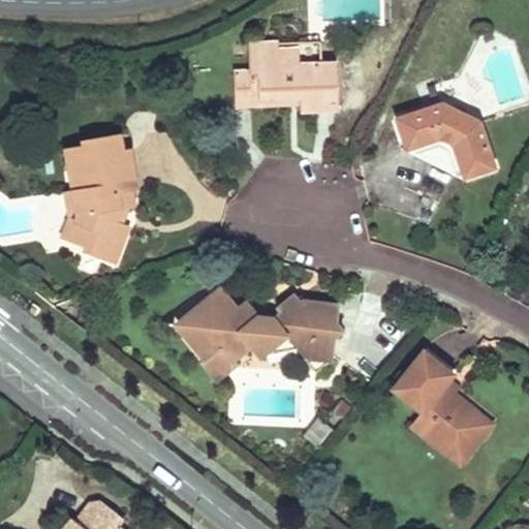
[(320,39),(247,38),(247,62),(255,62),(255,42),(298,43),(298,59),(320,59),(320,39)]
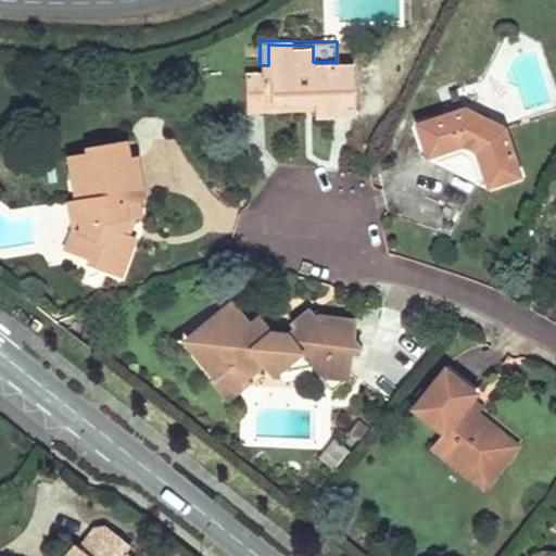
[(352,113),(352,62),(337,62),(313,62),(313,46),(268,45),(268,65),(260,65),(260,100),(313,100),(313,106),(313,112),(352,113)]
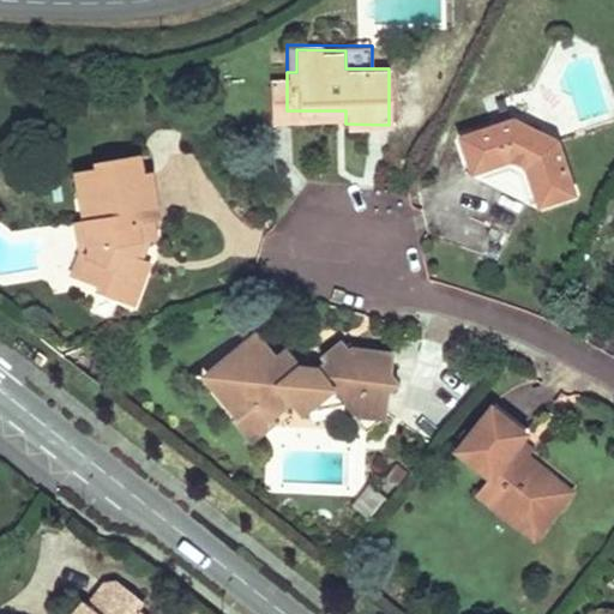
[(287,72),(270,72),(270,116),(345,118),(345,110),(287,110),(287,72)]
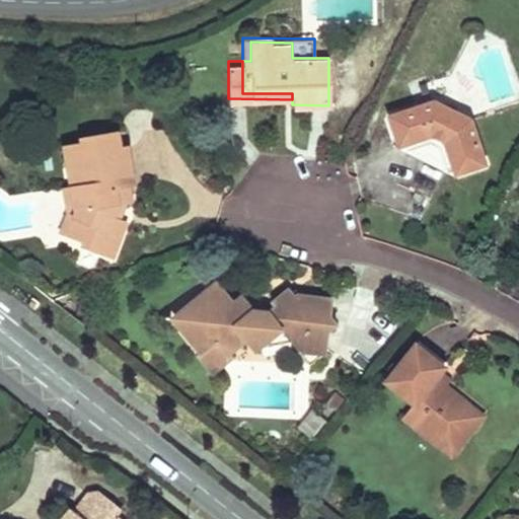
[(430,98),(387,112),(395,141),(400,139),(425,131),(443,140),(450,165),(452,168),(480,159),(467,118),(430,98)]
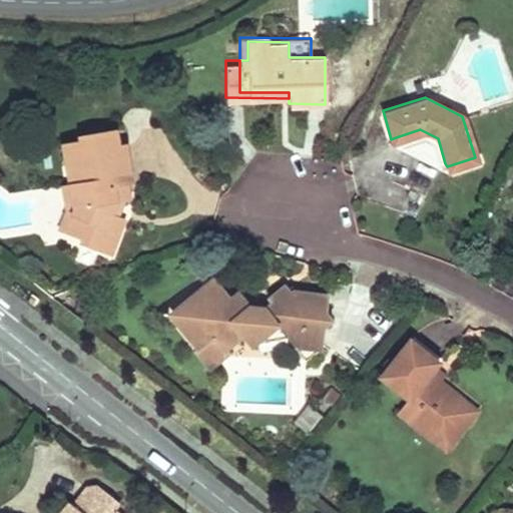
[(420,129),(396,137),(398,144),(419,137),(430,143),(439,165),(445,163),(438,138),(420,129)]
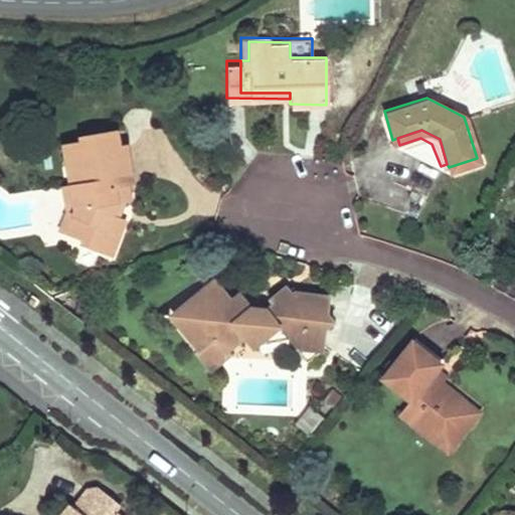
[(79,144),(61,147),(68,187),(61,188),(65,212),(57,233),(81,241),(79,246),(113,260),(127,222),(121,219),(130,201),(128,193),(136,191),(128,147),(120,148),(117,133),(78,140),(79,144)]
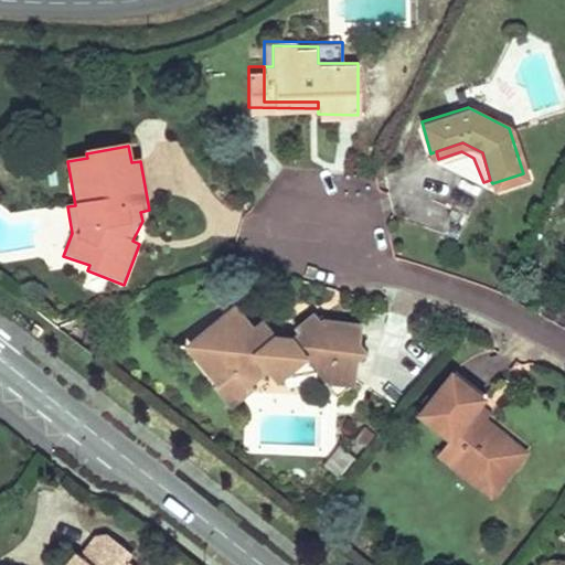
[(232,312),(226,307),(184,340),(190,347),(232,312)]
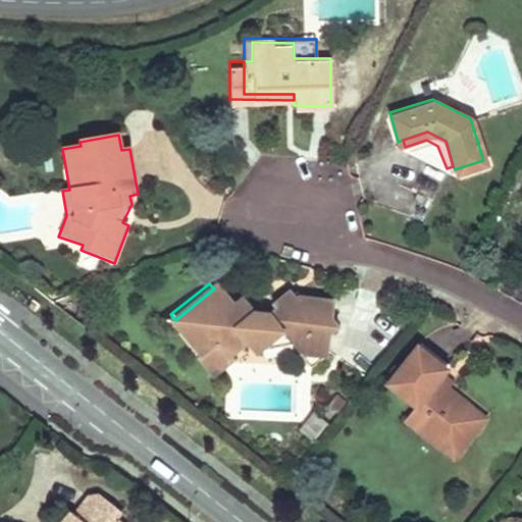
[(327,317),(329,299),(295,296),(292,300),(285,293),(269,305),(272,310),(264,316),(249,313),(245,307),(237,298),(228,305),(214,289),(175,320),(202,352),(196,358),(212,377),(232,362),(229,358),(247,345),(254,353),(279,332),(295,353),(324,355),(325,332),(334,324),(327,317)]
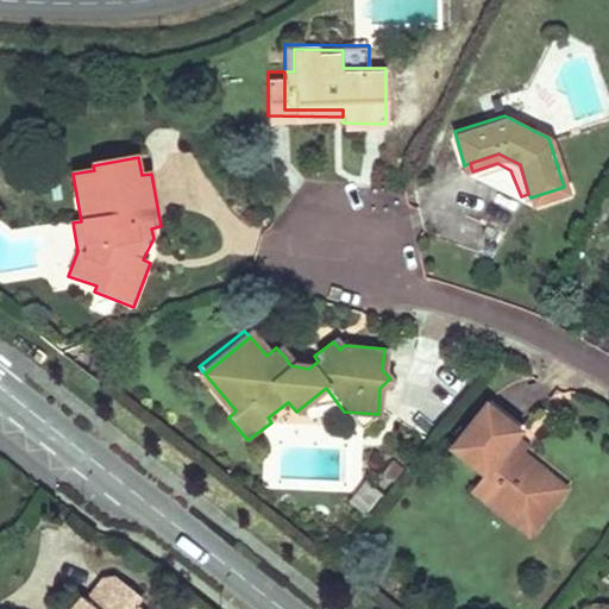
[(318,362),(286,358),(290,365),(308,369),(318,362)]
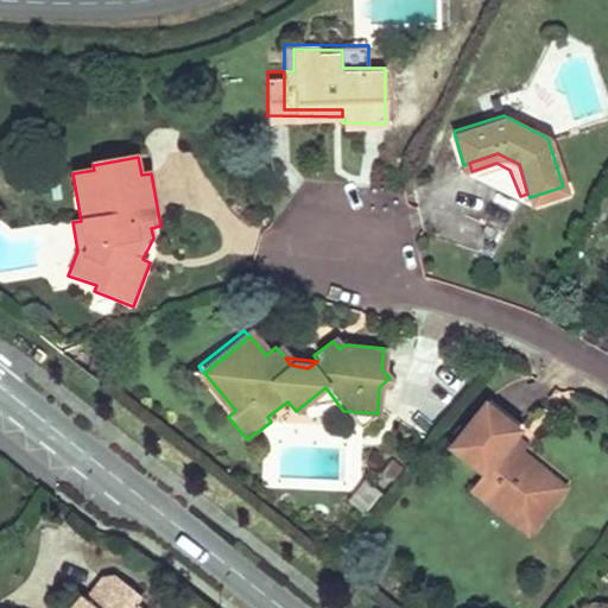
[(235,410),(204,373),(197,378),(228,417),(235,410)]
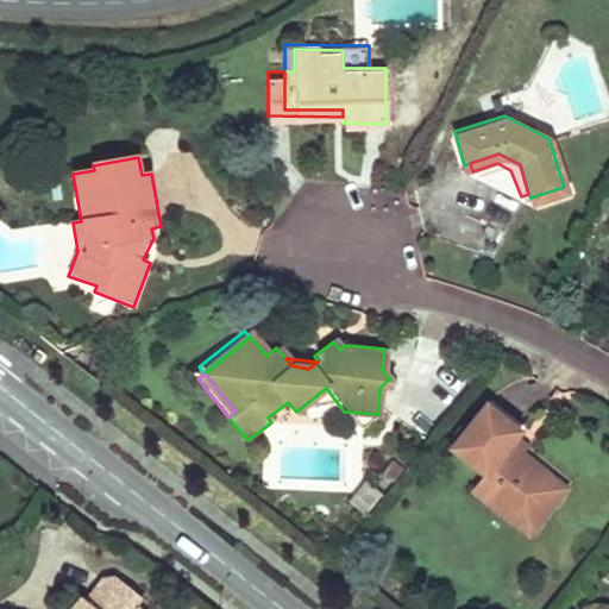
[(520,425),(487,397),(482,403),(515,429),(520,425)]
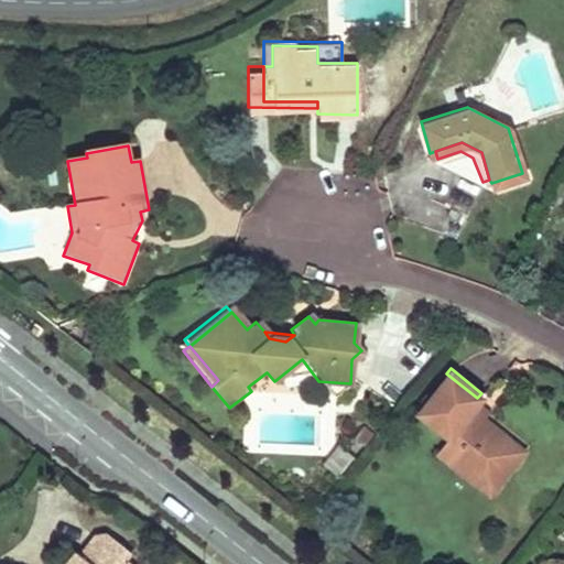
[(477,398),(446,373),(415,414),(445,438),(438,448),(490,489),(513,458),(495,444),(500,435),(480,419),(469,410),(477,398)]
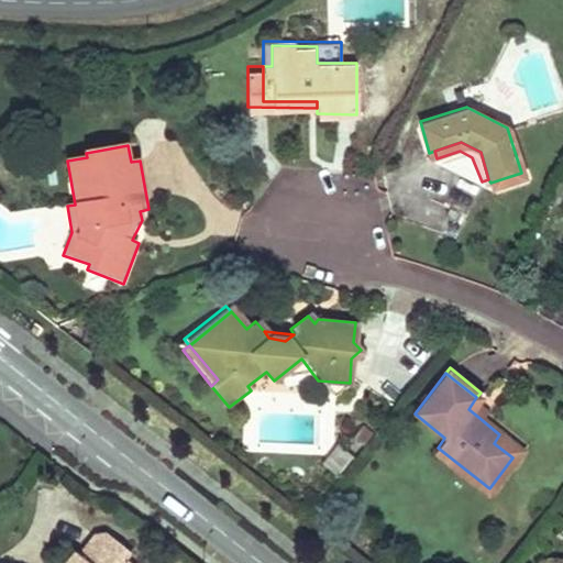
[(488,406),(476,397),(468,409),(479,418),(488,406)]
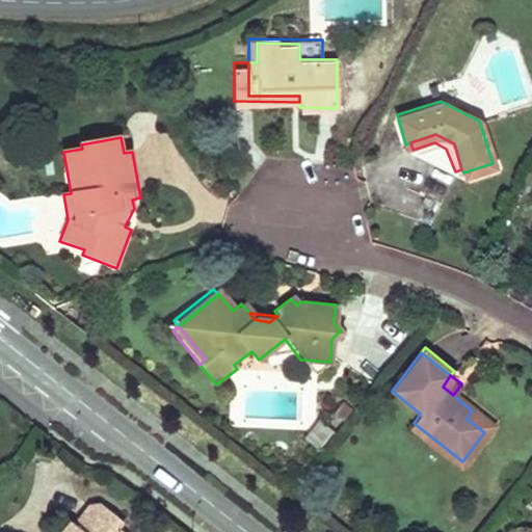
[(489,425),(472,410),(467,419),(484,432),(489,425)]
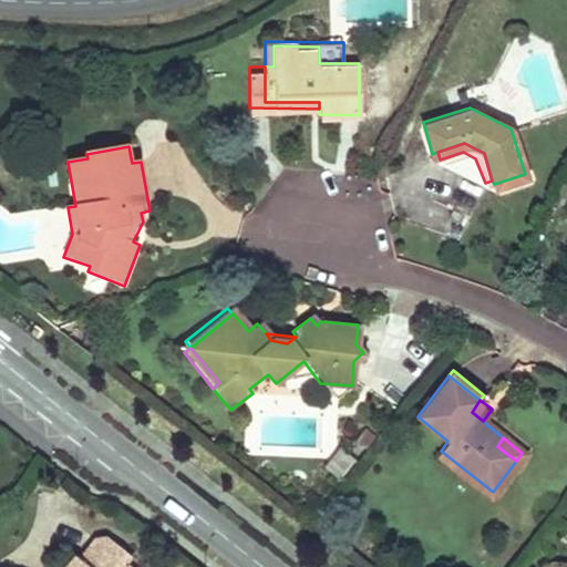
[(493,492),(441,451),(436,456),(488,498),(493,492)]
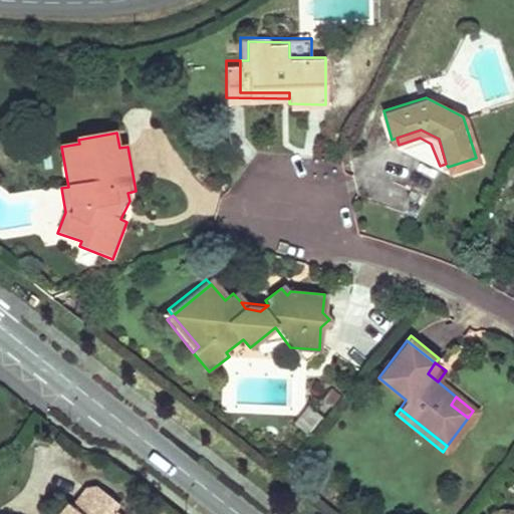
[(121,504),(98,485),(87,486),(71,505),(68,502),(58,513),(112,513),(116,509),(121,504)]
